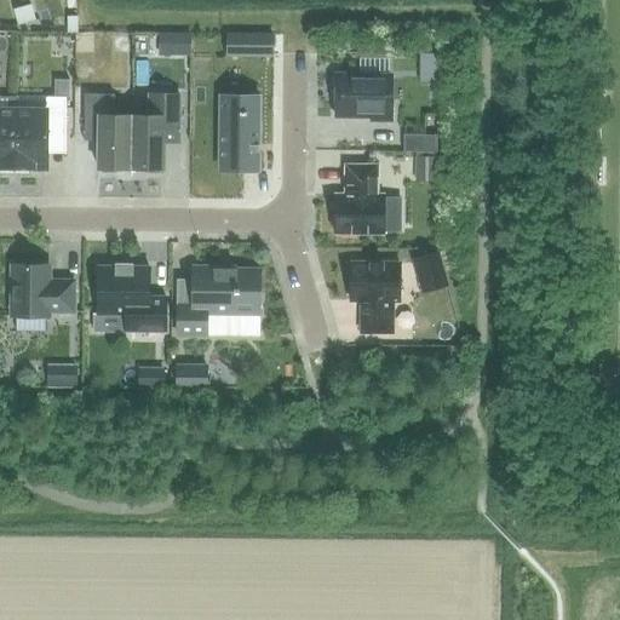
[(153,21),(154,45),(183,45),(182,19),(153,21)]
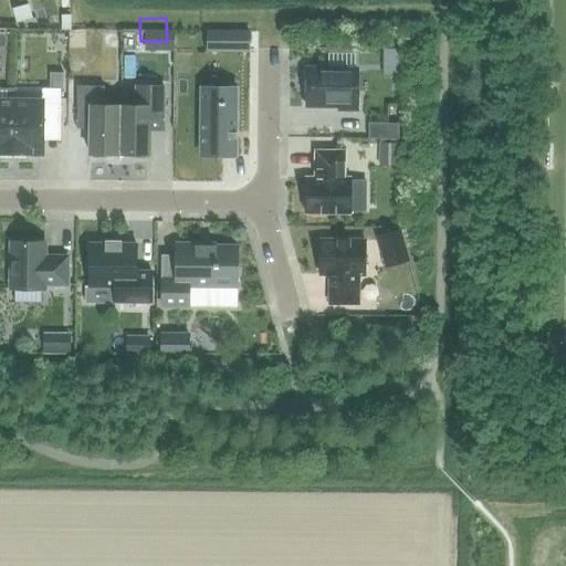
[(207,32),(207,51),(248,52),(249,32),(207,32)]
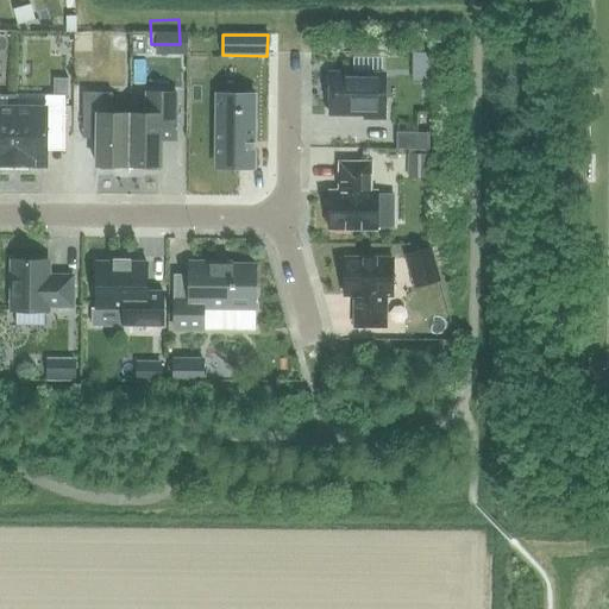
[(330,74),(328,114),(363,115),(363,119),(383,119),(383,75),(330,74)]
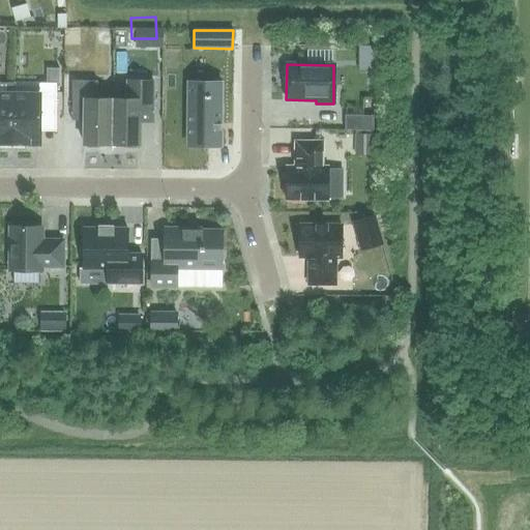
[(71,81),(71,112),(84,112),(84,145),(86,145),(87,148),(97,148),(99,145),(112,145),(112,99),(96,99),(96,82),(71,81)]
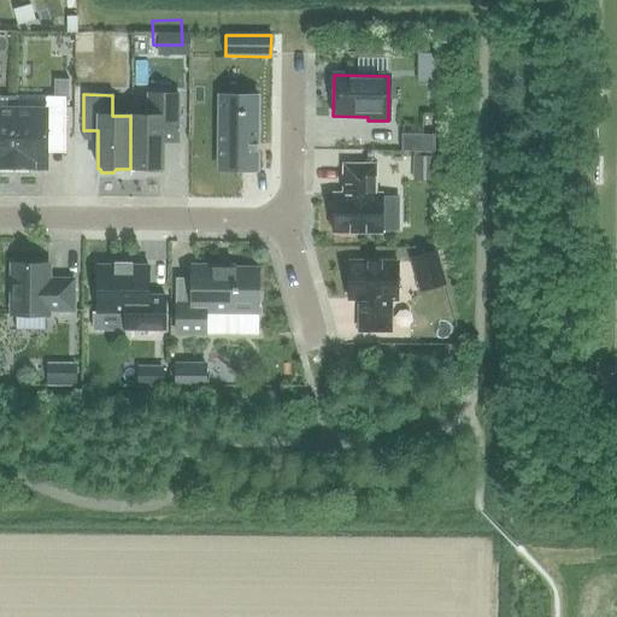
[(130,116),(130,169),(144,169),(146,172),(158,172),(160,170),(163,170),(163,142),(177,142),(177,95),(148,95),(148,116),(130,116)]
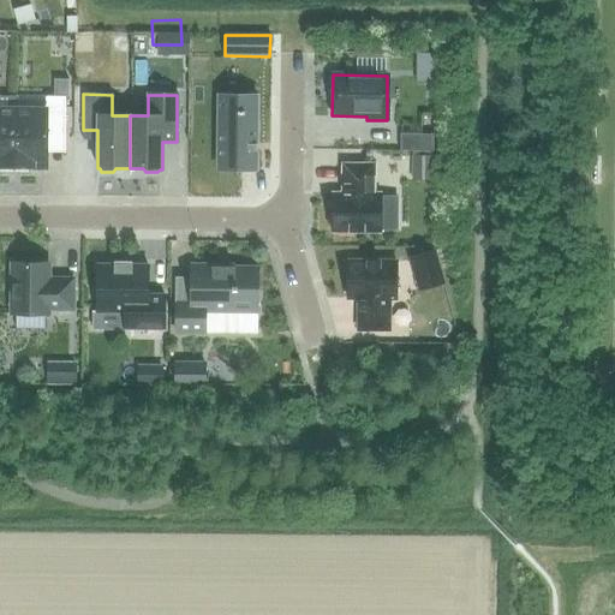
[(220,113),(219,169),(231,169),(236,169),(254,169),(255,95),(254,95),(252,114),(243,114),(244,112),(237,112),(237,114),(220,113)]
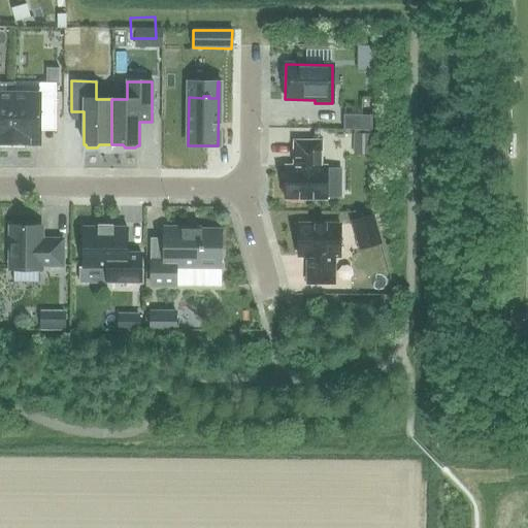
[(12,94),(11,143),(39,144),(39,119),(56,119),(56,84),(38,84),(38,95),(12,94)]
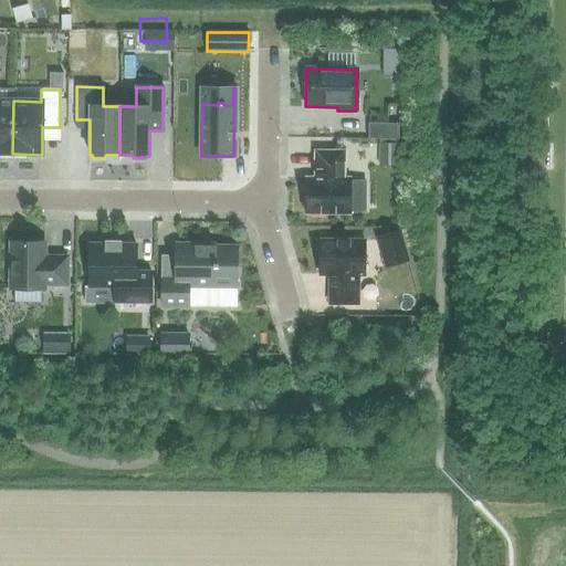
[(0,154),(12,154),(13,101),(0,101),(0,154)]
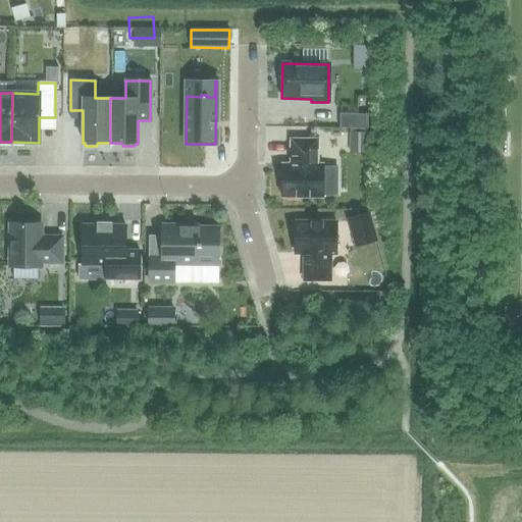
[(367,114),(338,114),(338,128),(367,128),(367,114)]
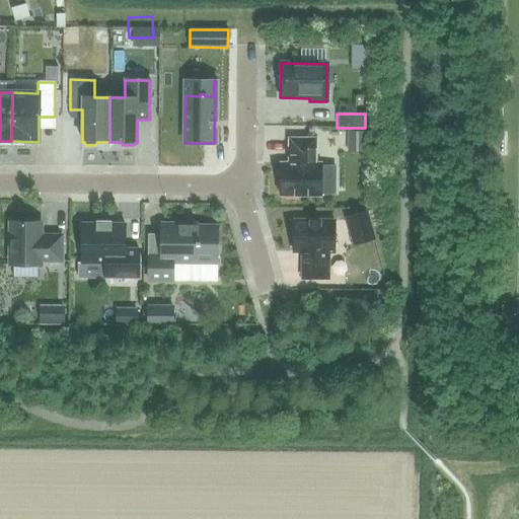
[(280,163),(280,196),(320,196),(320,164),(314,164),(314,140),(289,139),(289,163),(280,163)]
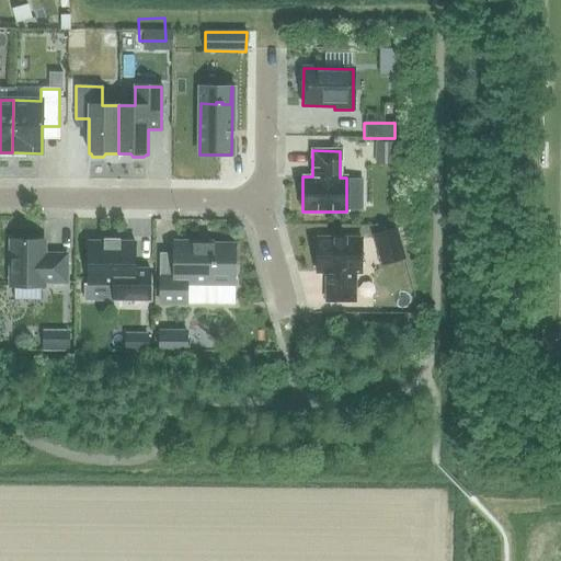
[(395,228),(373,235),(382,266),(403,260),(404,260),(395,228)]
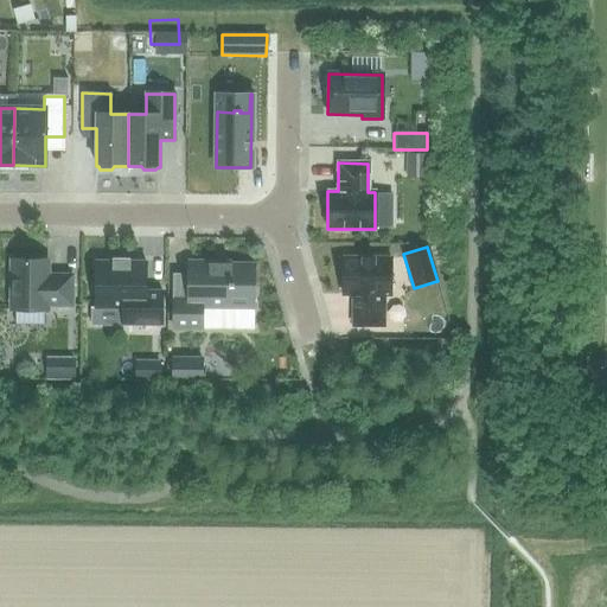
[(343,259),(342,295),(353,295),(353,326),(384,326),(384,295),(390,295),(390,259),(343,259)]
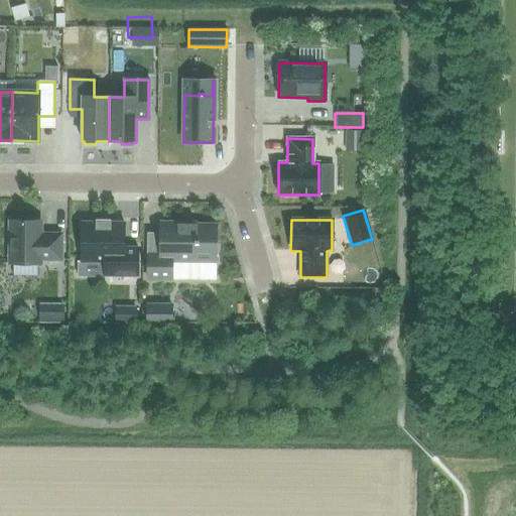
[(77,261),(77,262),(104,262),(104,276),(137,276),(137,247),(123,247),(123,223),(109,223),(109,221),(107,221),(107,223),(98,223),(98,221),(96,221),(96,222),(81,222),(81,261),(77,261)]
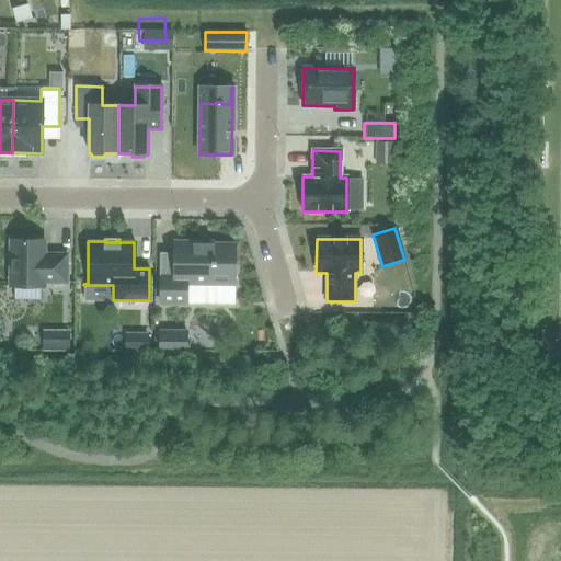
[(11,241),(10,287),(43,287),(43,283),(66,283),(66,255),(52,255),(52,259),(43,258),(44,241),(11,241)]
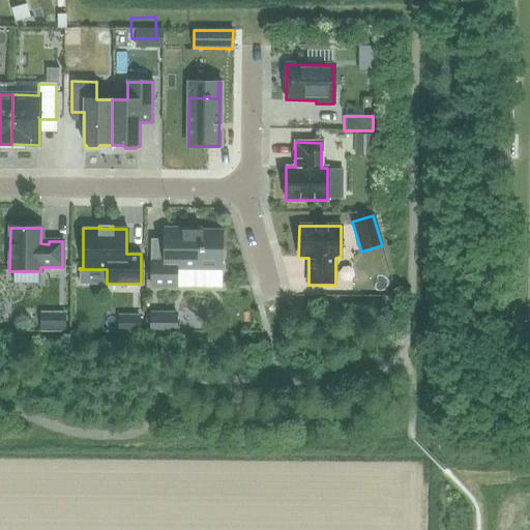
[(151,262),(151,287),(176,287),(176,268),(221,269),(222,231),(189,231),(189,229),(165,229),(164,262),(151,262)]
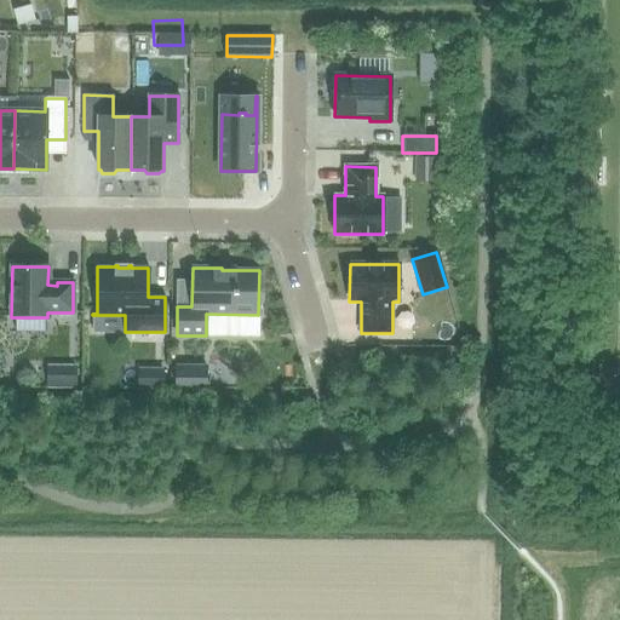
[(177,367),(176,389),(206,389),(206,367),(177,367)]
